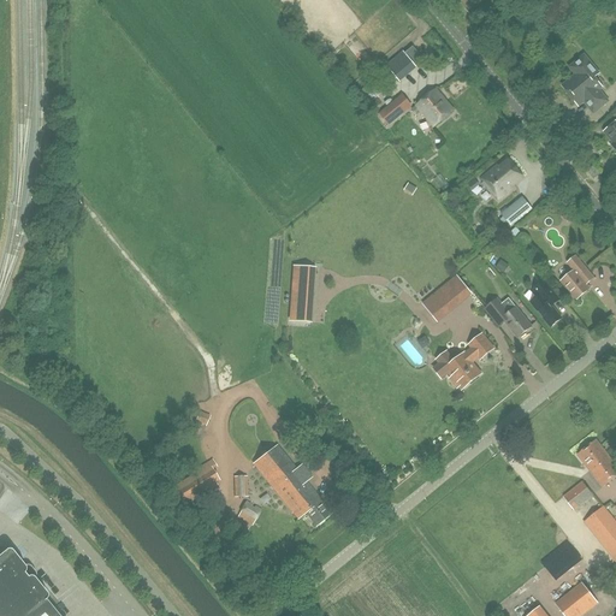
[(404,52),(388,66),(398,81),(415,66),(404,52)]
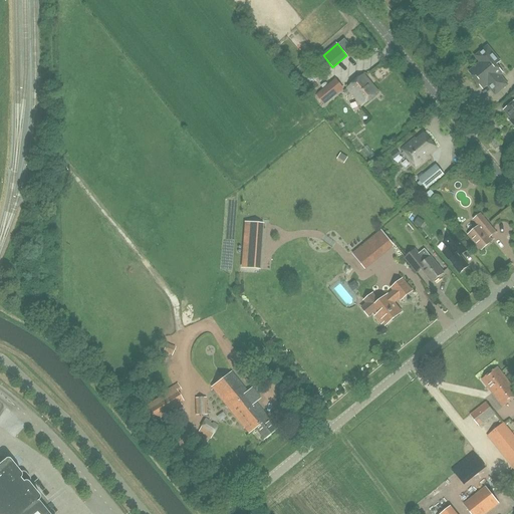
[(483,84),(485,86),(487,84),(495,94),(507,84),(499,75),(502,72),(495,65),(499,61),(487,47),(476,56),(482,63),(478,66),(477,65),(469,72),(481,86),(483,84)]
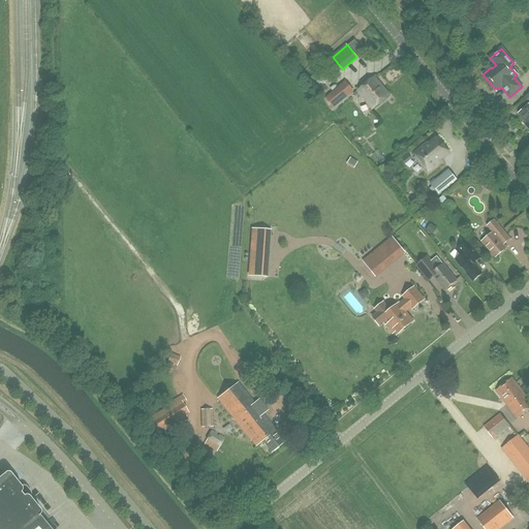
[(373,109),(389,95),(373,78),(359,91),(373,109)]
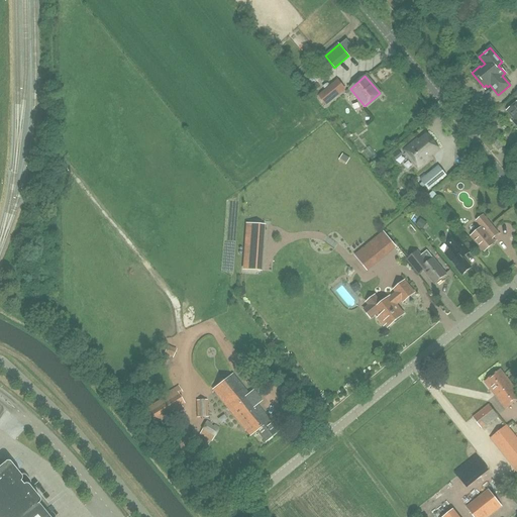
[(325,105),(344,89),(336,80),(318,96),(325,105)]
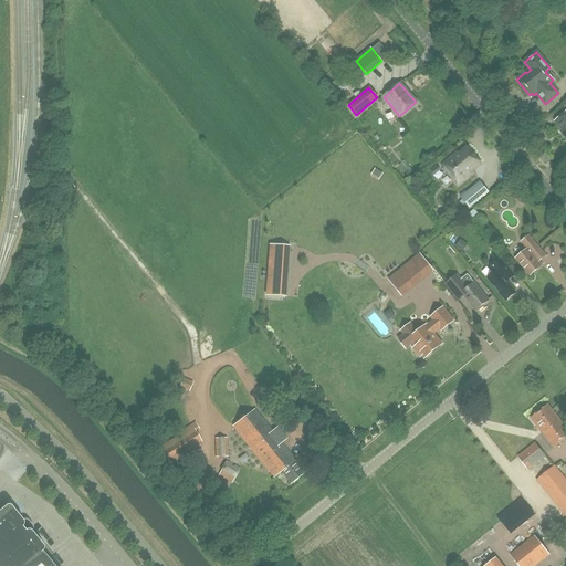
[(565,112),(555,121),(564,132),(562,134),(565,139),(565,112)]
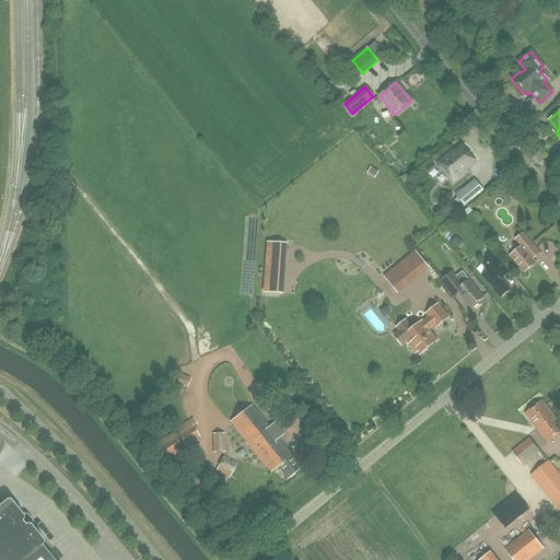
[(451,179),(453,183),(465,173),(463,171),(475,161),(463,146),(453,154),(451,154),(450,154),(448,153),(436,163),(440,166),(451,179)]
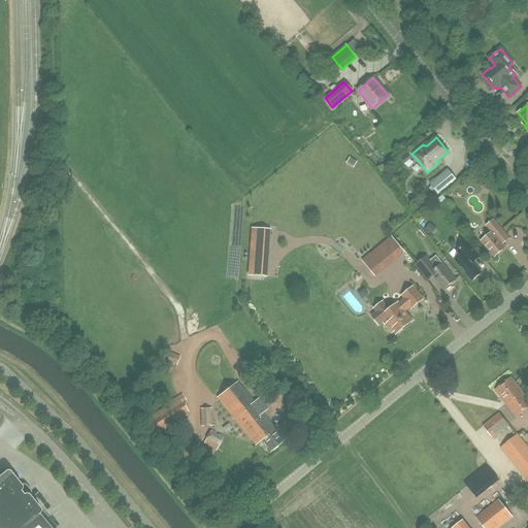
[(508,154),(514,150),(508,142),(503,146),(508,154)]
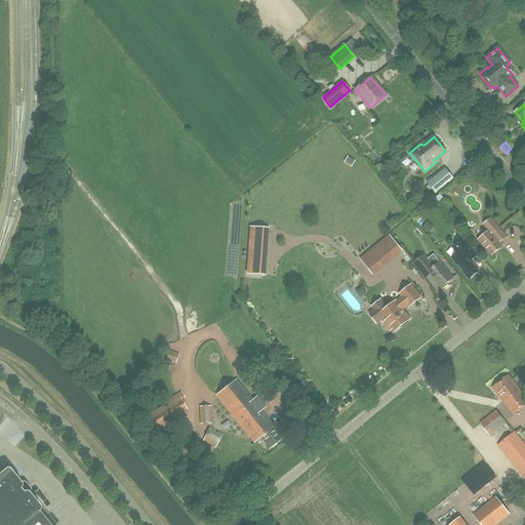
[(446,185),(438,174),(428,184),(436,194),(446,185)]
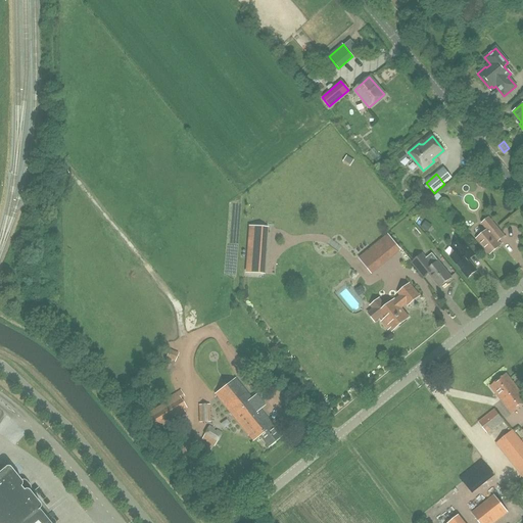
[(505,237),(497,229),(489,219),(482,224),(487,230),(477,239),(489,254),(501,246),(497,242),(505,237)]
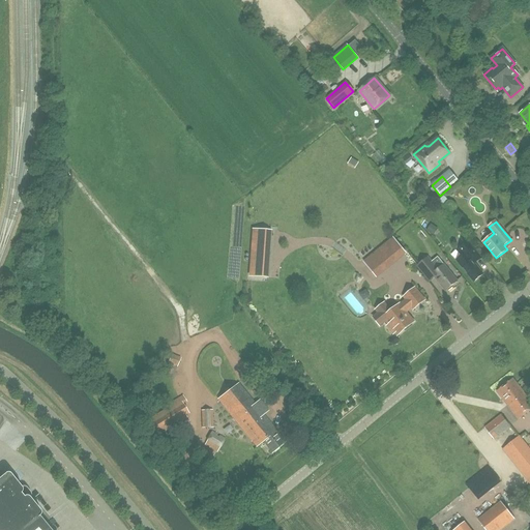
[(427,231),(434,235),(439,229),(431,224),(427,231)]
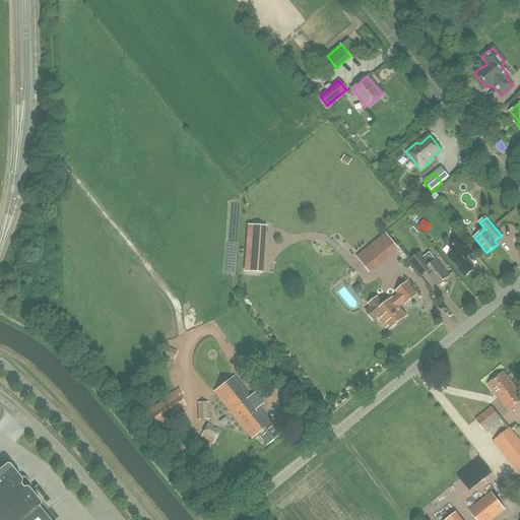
[(262,272),(265,226),(249,225),(245,271),(262,272)]
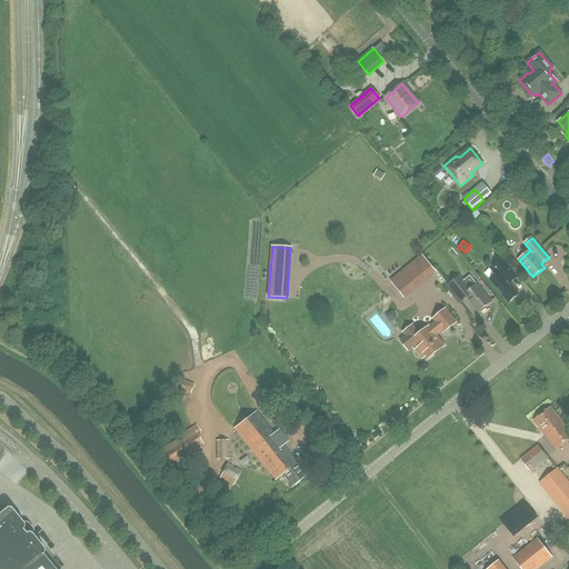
[(502,259),(492,268),(498,275),(490,281),(502,297),(503,296),(509,302),(518,295),(509,283),(517,277),(502,259)]
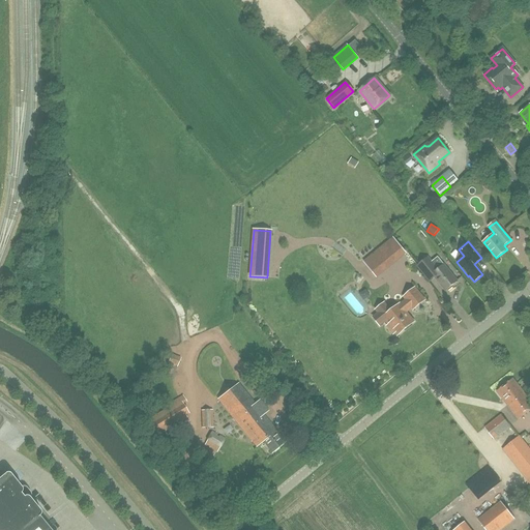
[(379,249),(364,262),(375,274),(389,262),(379,249)]
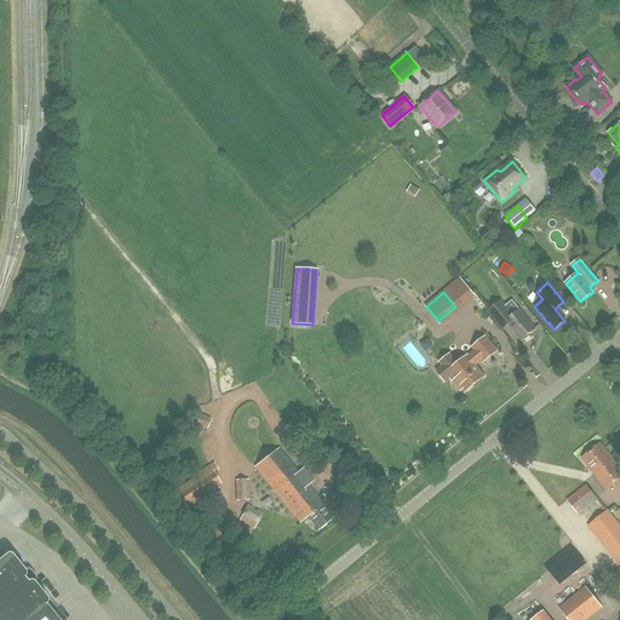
[(503,329),(509,325),(521,340),(534,329),(511,302),(499,311),(495,306),(488,311),(503,329)]
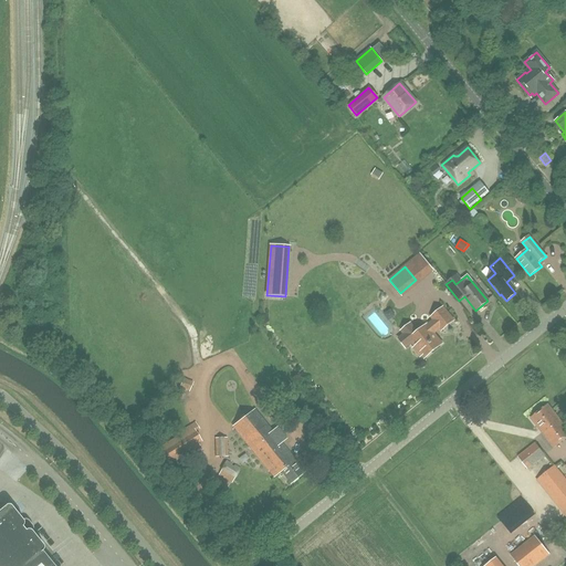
[(453,321),(443,308),(431,317),(435,321),(428,327),(427,325),(417,333),(410,324),(402,331),(409,339),(416,347),(413,348),(420,357),(422,355),(425,358),(442,344),(433,334),(440,328),(442,331),(453,321)]
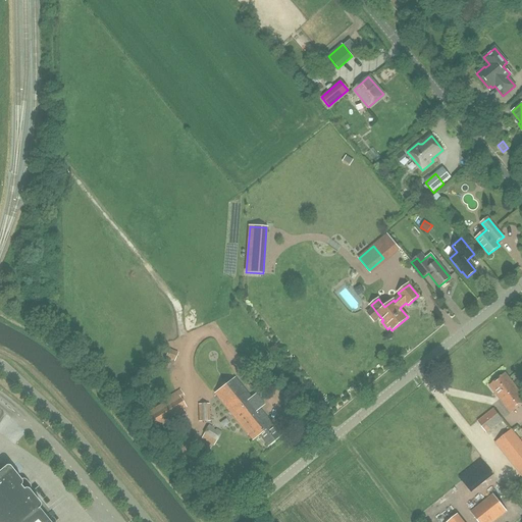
[(174,361),(178,353),(169,349),(165,357),(174,361)]
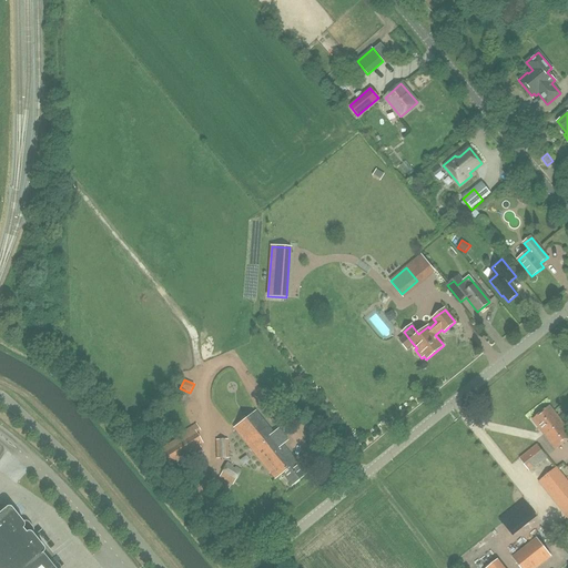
[(556,449),(567,439),(567,428),(550,406),(533,419),(556,449)]
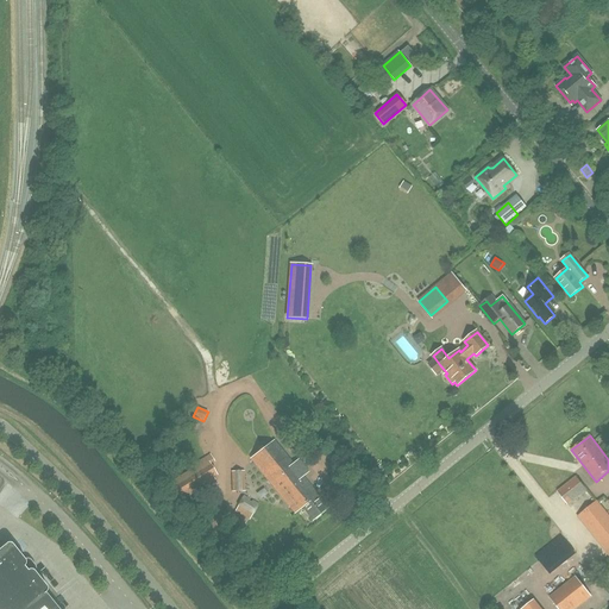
[(313,520),(327,508),(302,476),(308,471),(299,459),(293,464),(274,441),(251,459),(295,513),(302,507),(313,520)]
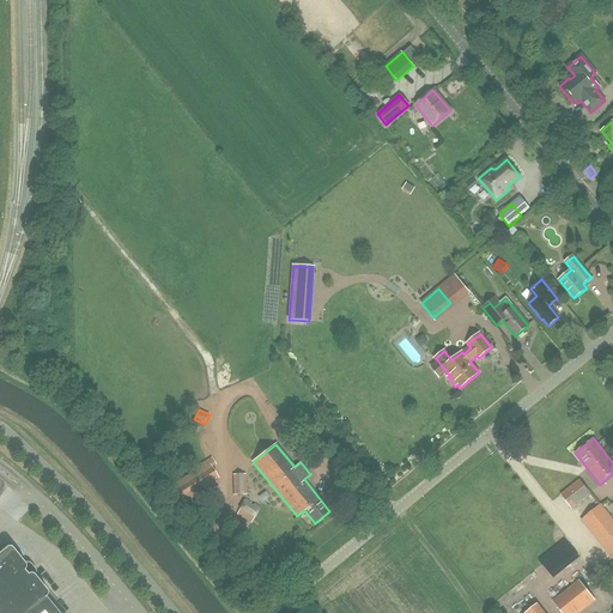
[(214,481),(218,479),(210,463),(178,483),(189,499),(216,484),(214,481)]
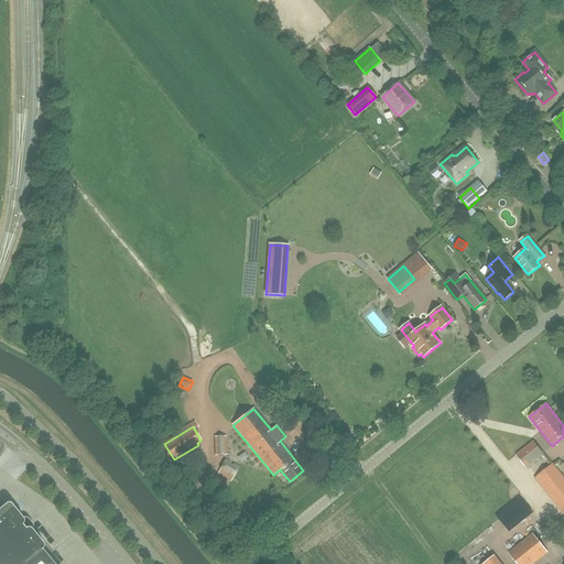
[(215,437),(216,455),(225,454),(225,436),(215,437)]
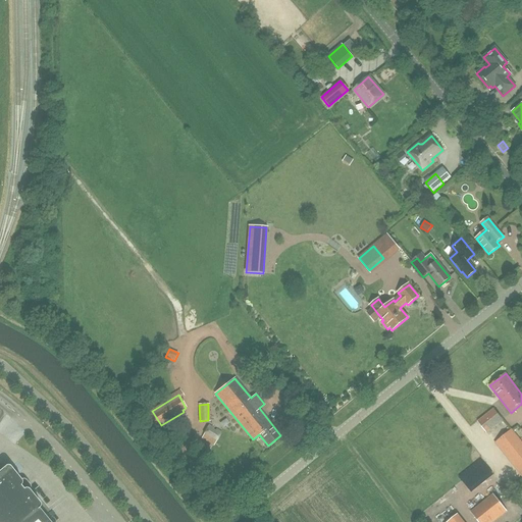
[(486,433),(503,420),(493,408),(477,421),(486,433)]
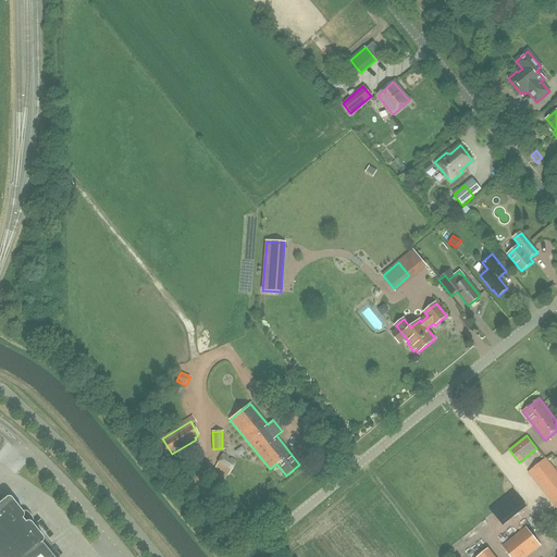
[(223,454),(215,468),(229,474),(236,460),(223,454)]
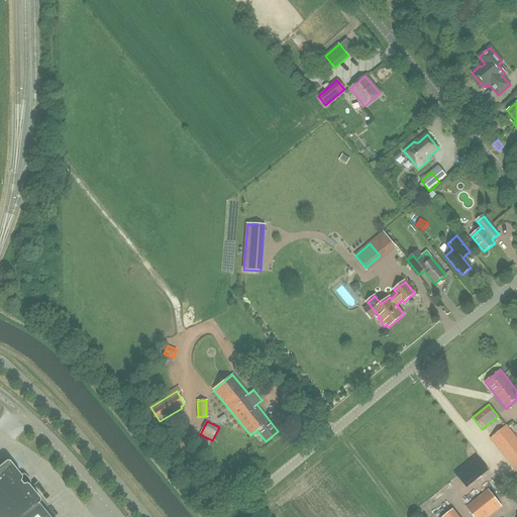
[(516,472),(516,437),(507,425),(491,439),(516,472)]
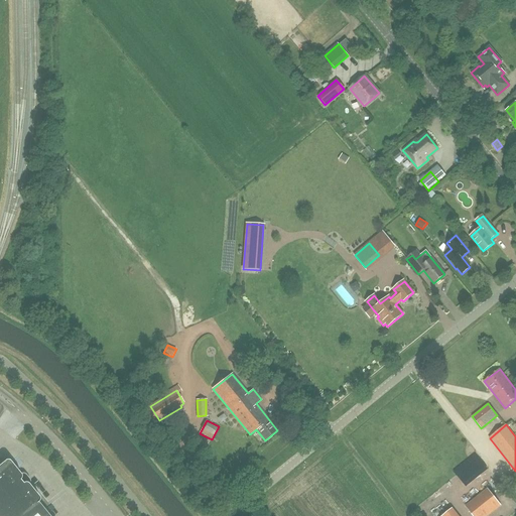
[(465,487),(487,470),(475,454),(453,472),(465,487)]
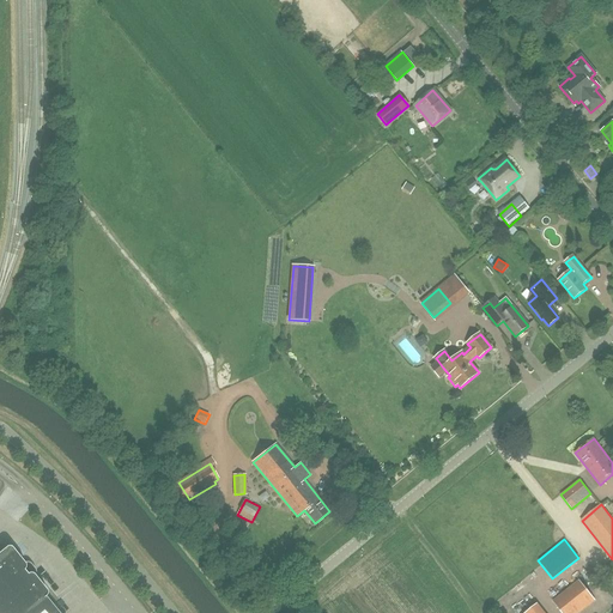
[(6,547),(0,552),(0,612),(59,612),(46,598),(47,596),(47,595),(48,594),(48,593),(47,592),(47,590),(35,576),(34,575),(32,574),(31,574),(30,574),(29,575),(28,575),(25,570),(25,569),(26,568),(26,566),(26,565),(13,548),(12,548),(11,547),(10,547),(8,547),(7,547),(6,547)]
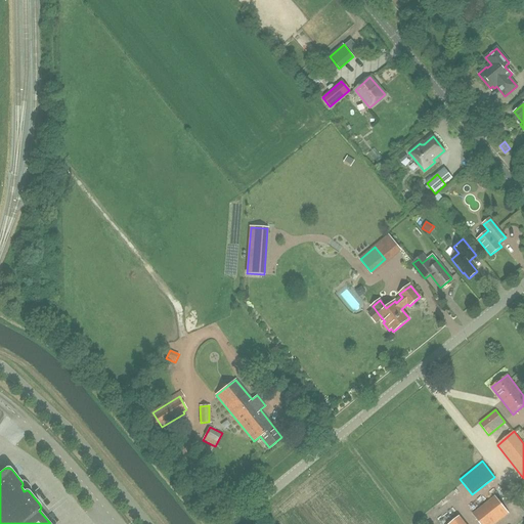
[(480,523),(495,523),(510,514),(495,496),(473,514),(480,523)]
